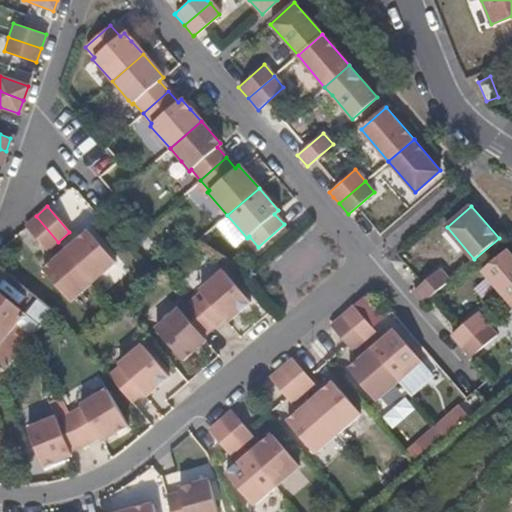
[(58,242),(36,216),(24,226),(47,252),(58,242)]
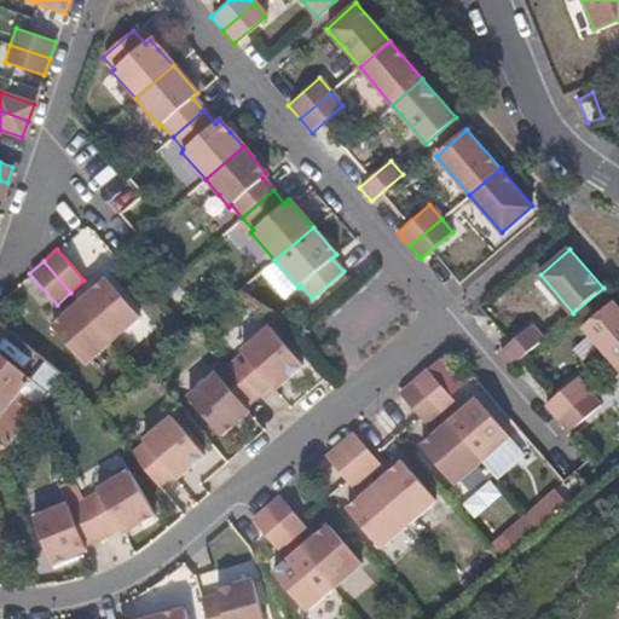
[(139,316),(105,278),(79,301),(97,323),(111,340),(139,316)]
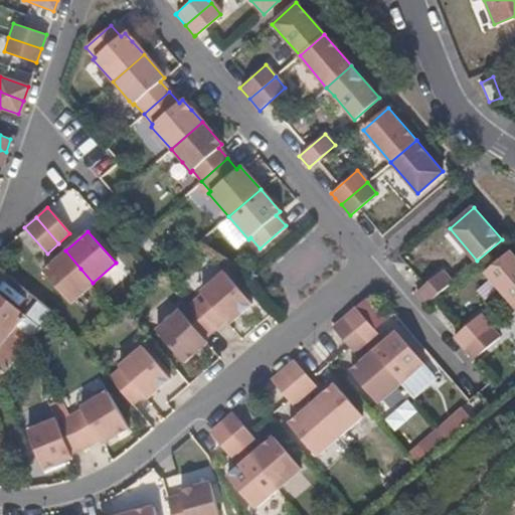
[(93,283),(80,269),(65,250),(42,271),(69,303),(93,283)]
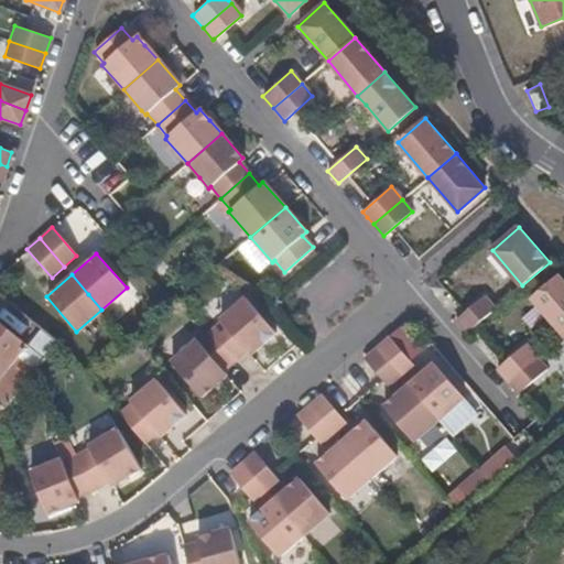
[(563,332),(563,279),(561,275),(534,299),(563,333),(563,332)]
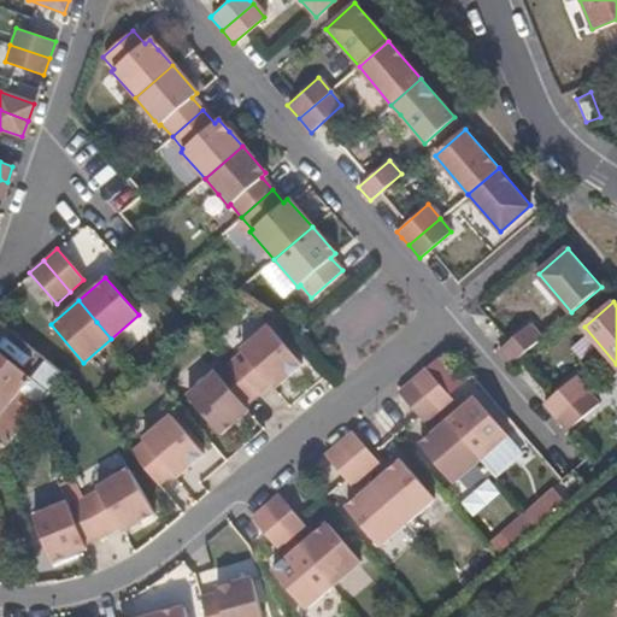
[(511,364),(542,338),(530,323),(499,351),(511,364)]
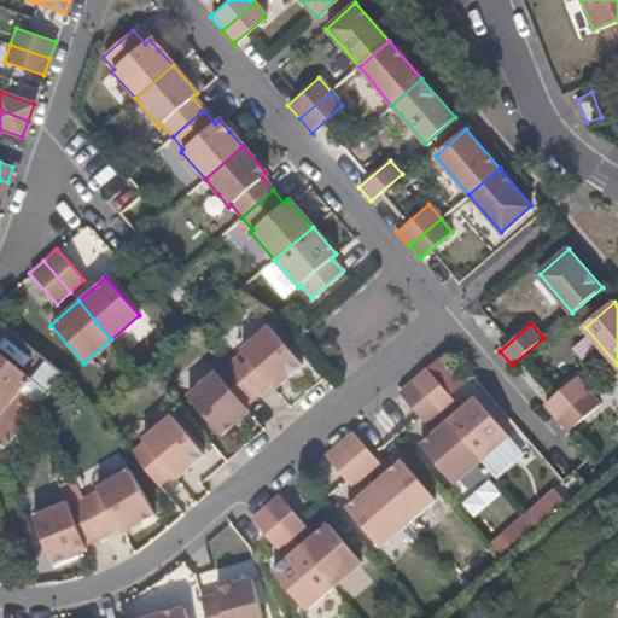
[(303,365),(270,327),(242,351),(244,354),(231,365),(257,395),(270,383),(275,389),(303,365)]
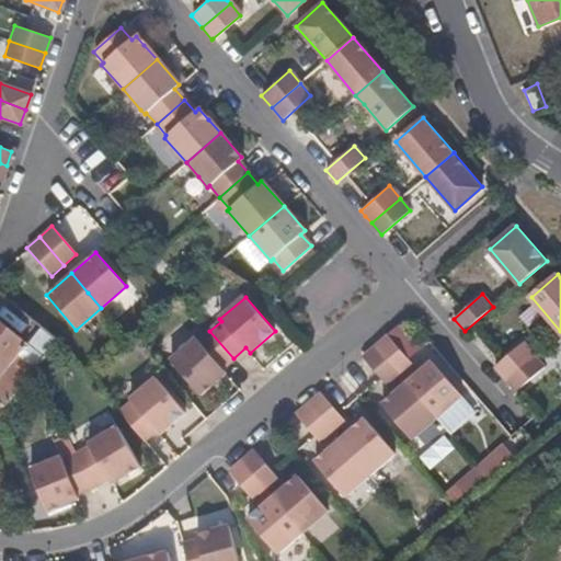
[(0,379),(16,361),(27,346),(0,323),(0,379)]
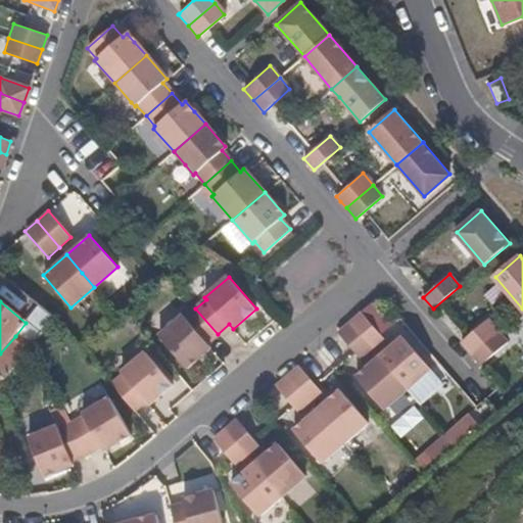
[(218,334),(195,308),(185,317),(184,316),(159,336),(187,368),(210,347),(207,343),(218,334)]
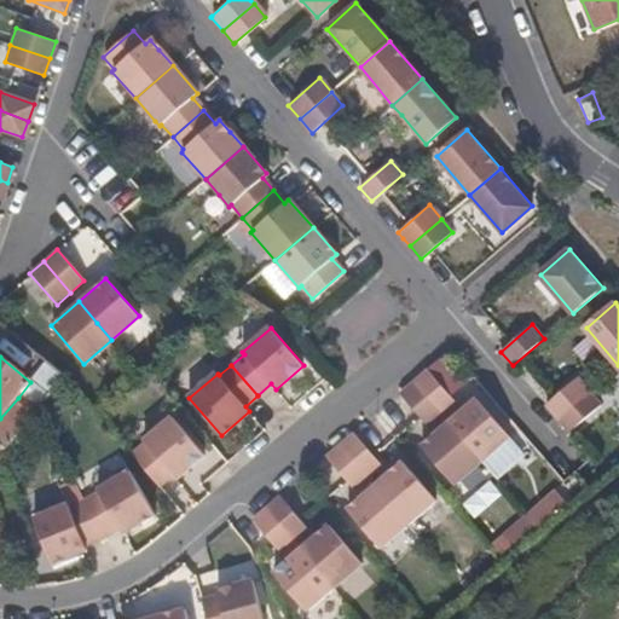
[(455,399),(428,370),(415,381),(439,409),(441,411),(455,399)]
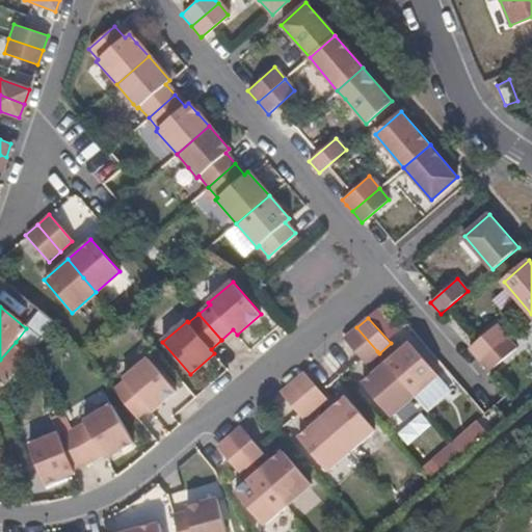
[(480,358),(507,336),(497,324),(470,347),(480,358)]
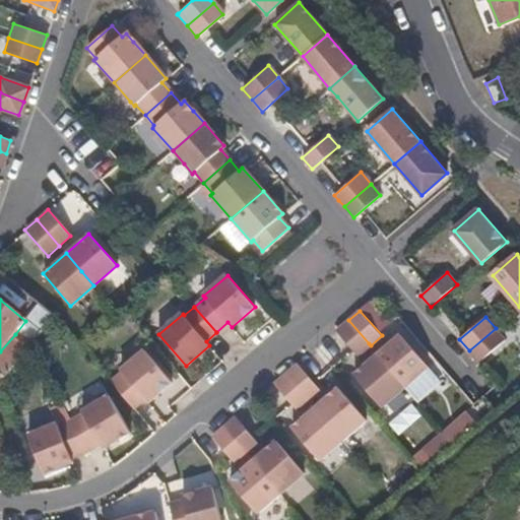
[(369,343),(348,320),(336,331),(360,356),(371,345),(369,343)]
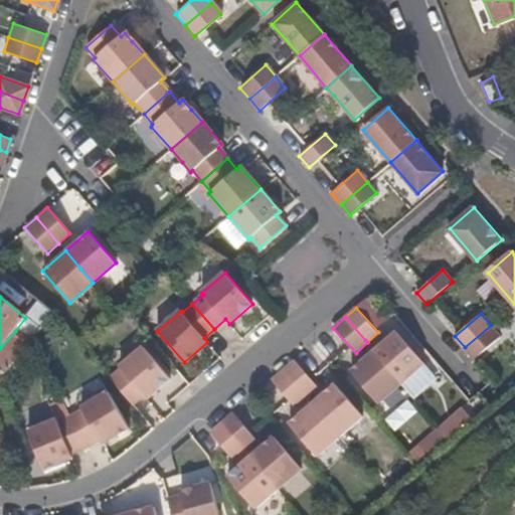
[(475,358),(500,336),(491,325),(465,347),(475,358)]
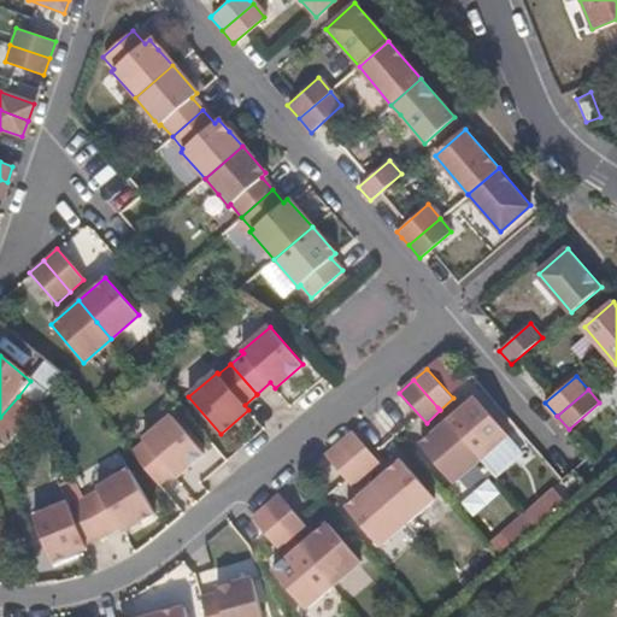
[(4,446),(34,409),(18,397),(0,417),(0,446),(1,448),(4,446)]
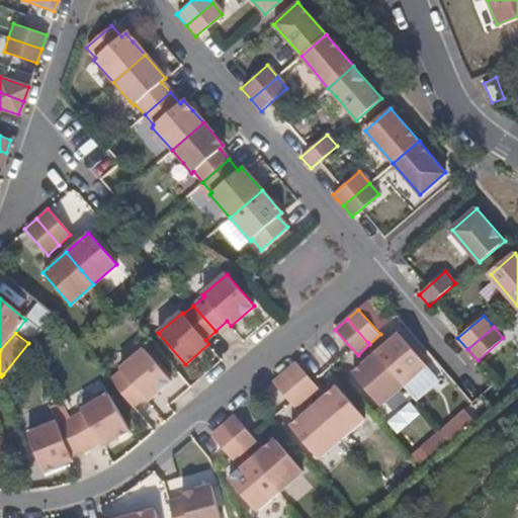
[(426,365),(399,333),(376,353),(400,379),(404,384),(426,365)]
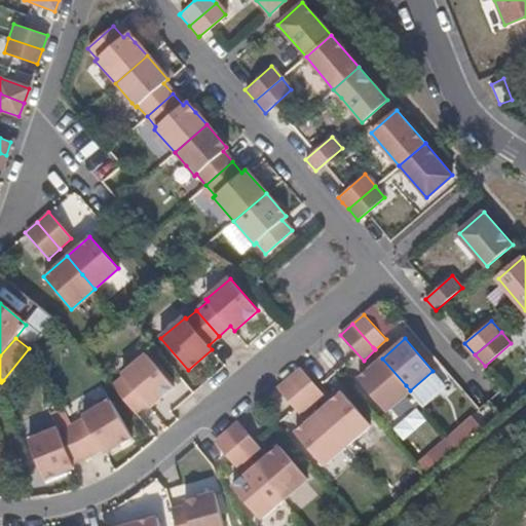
[(175,388),(147,357),(123,377),(125,379),(115,388),(137,414),(147,404),(151,409),(175,388)]
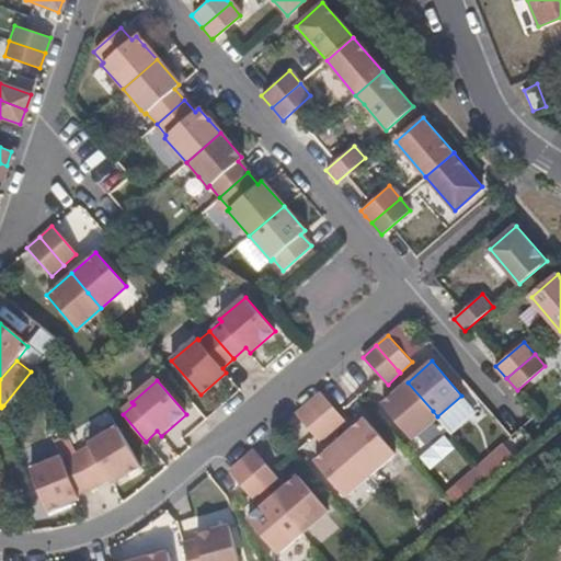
[(437,416),(433,411),(408,382),(382,403),(412,438),(437,416)]
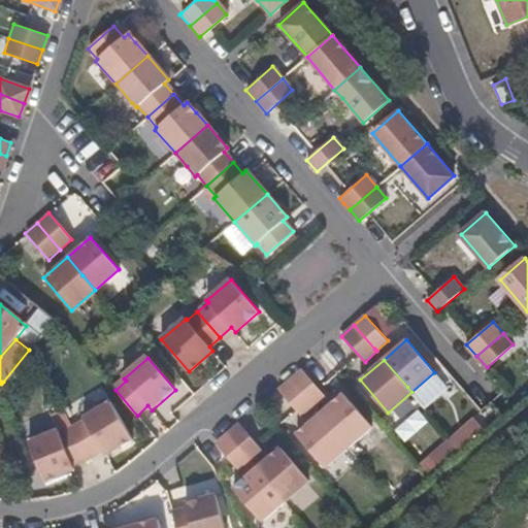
[(324,395),(302,370),(291,380),(312,405),(324,395)]
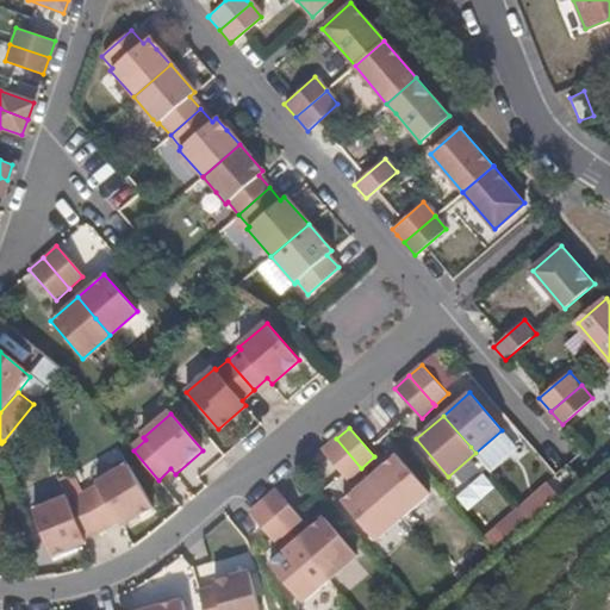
[(361,468),(336,439),(322,450),(348,480),(361,468)]
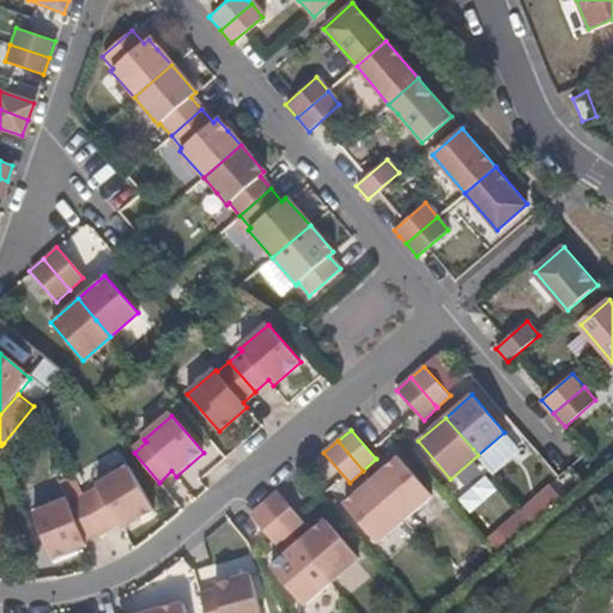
[(431,493),(399,457),(371,480),(405,517),(431,493)]
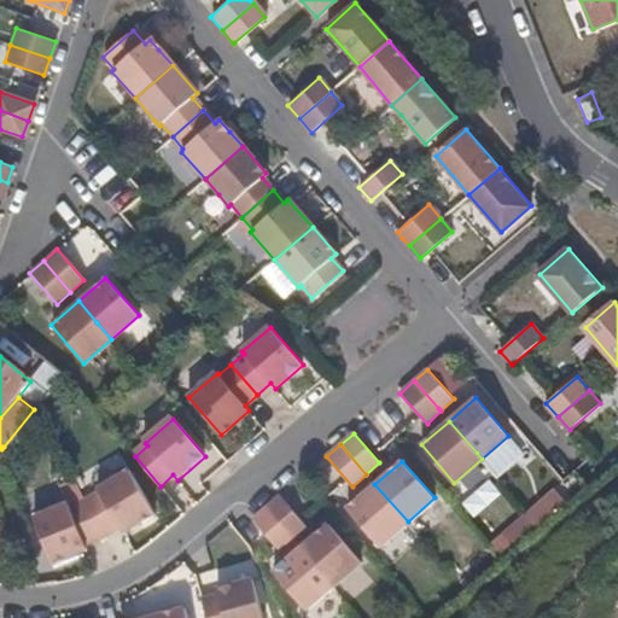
[(156,513),(130,468),(98,488),(99,490),(86,500),(104,537),(120,525),(123,531),(156,513)]
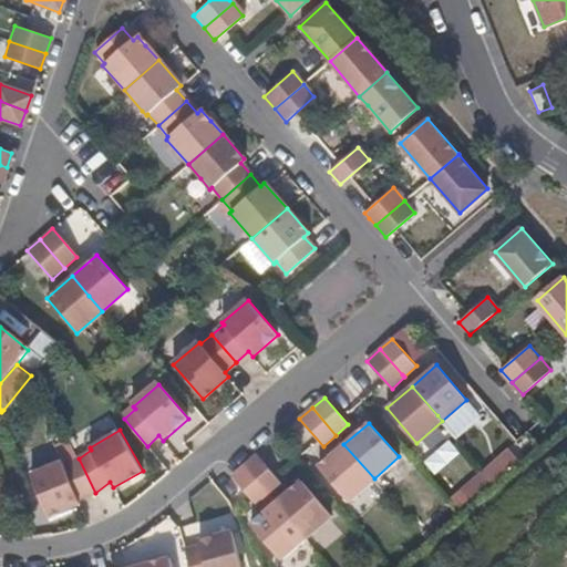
[(374,478),(343,444),(318,466),(349,501),(374,478)]
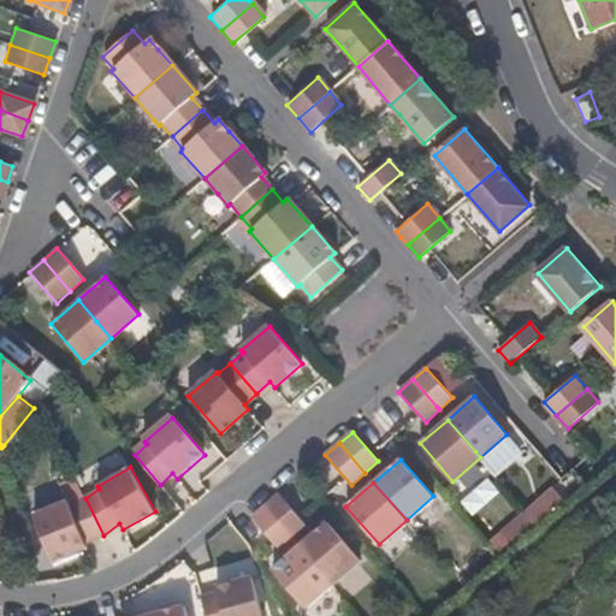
[(510,544),(566,501),(555,485),(498,529),(510,544)]
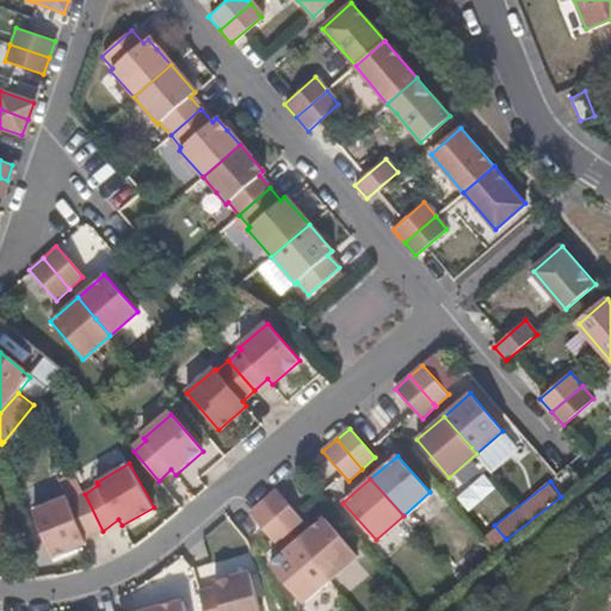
[(303,519),(277,489),(264,501),(290,531),(303,519)]
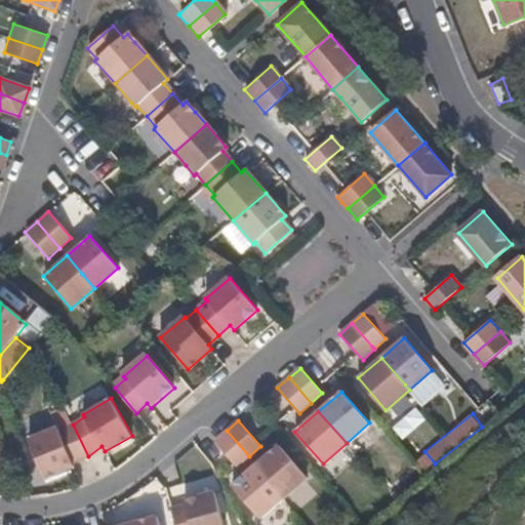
[(88,456),(73,425),(59,430),(57,427),(29,439),(43,479),(73,467),(71,462),(88,456)]
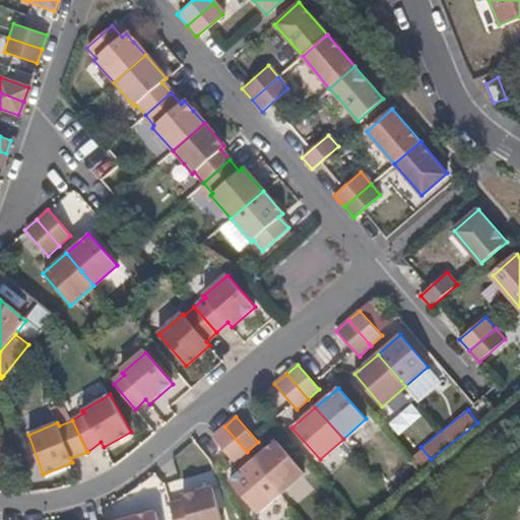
[(247,452),(224,427),(212,437),(235,462),(247,452)]
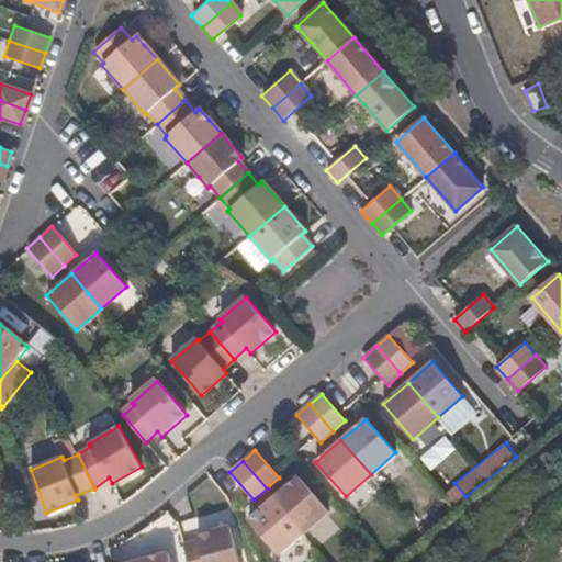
[(328,510),(299,475),(273,497),(303,531),(328,510)]
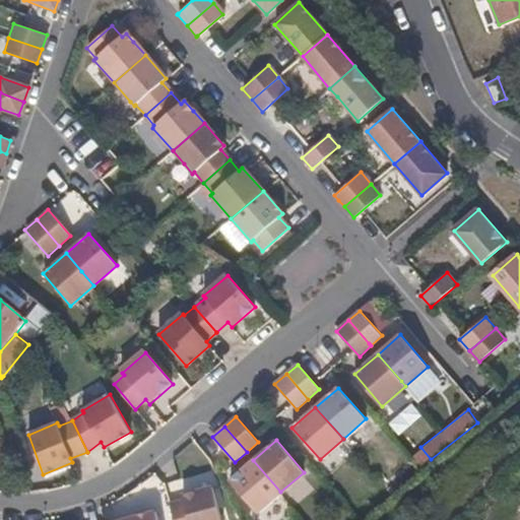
[(280,492),(253,460),(230,480),(258,512),(280,492)]
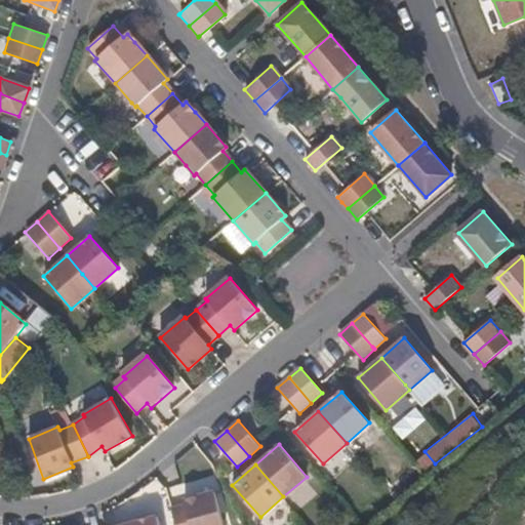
[(223,524),(213,492),(184,500),(185,506),(170,510),(174,524),(223,524)]
